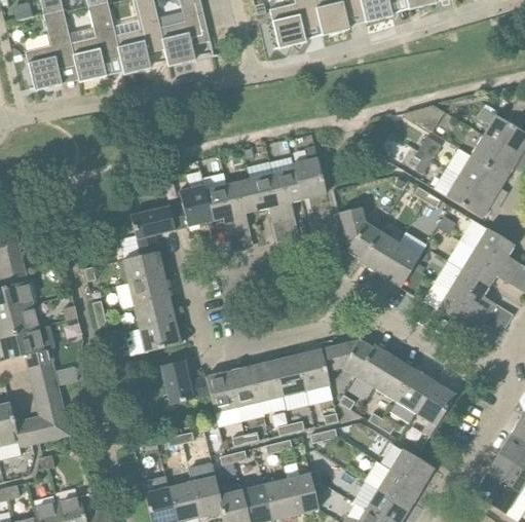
[(63,8),(60,0),(40,0),(43,12),(63,8)]
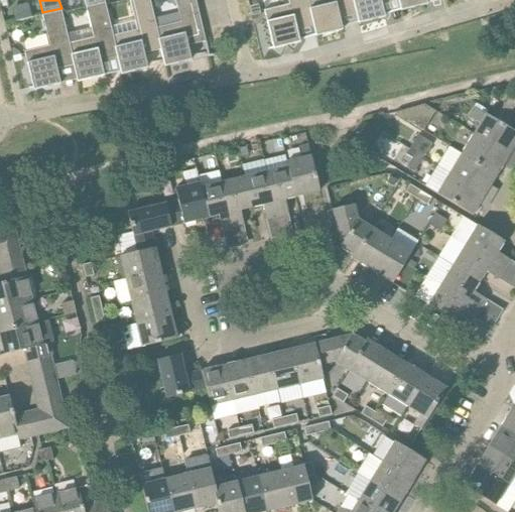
[(118,54),(113,34),(105,0),(87,4),(94,36),(70,42),(75,62),(78,78),(78,80),(105,74),(104,73),(101,58),(118,54)]
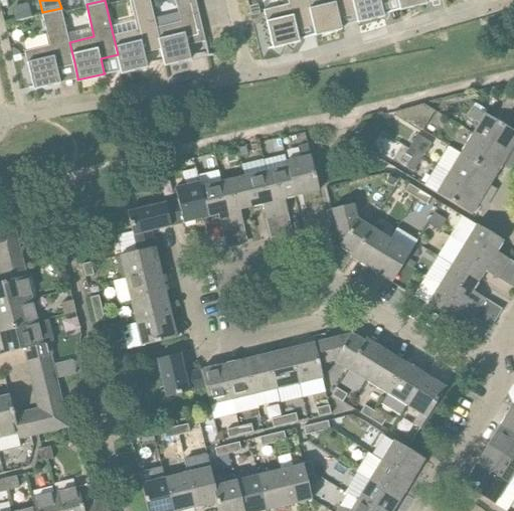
[(144,51),(161,47),(156,27),(149,0),(131,0),(138,29),(113,34),(118,54),(121,69),(147,64),(144,51)]
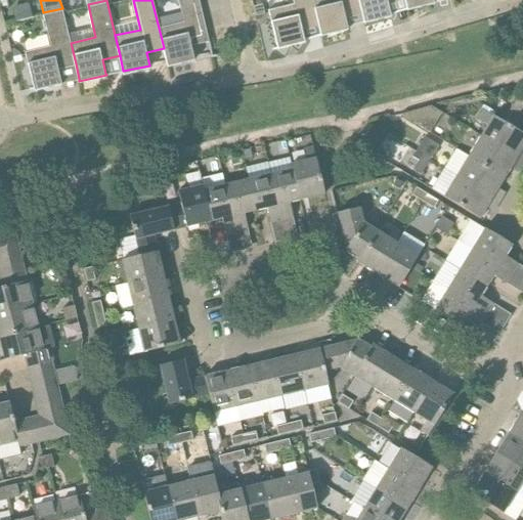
[(194,58),(194,57),(191,44),(209,39),(200,0),(179,0),(184,22),(159,28),(164,48),(168,65),(194,58)]
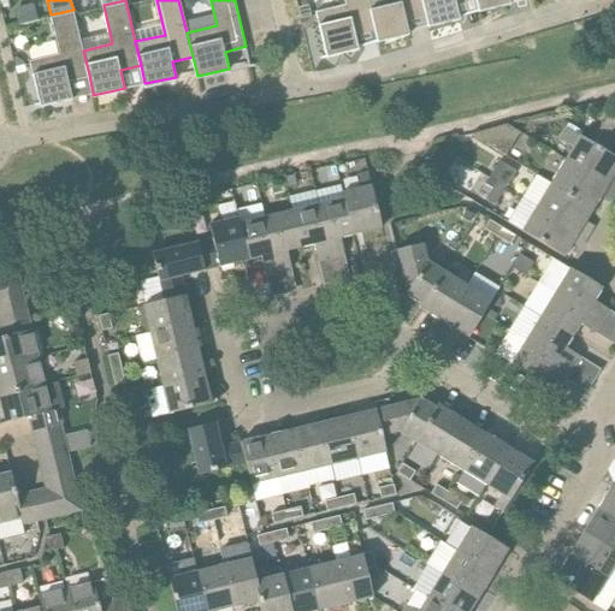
[(374,25),(368,0),(346,0),(346,3),(315,10),(327,55),(359,48),(358,46),(354,30),(374,25)]
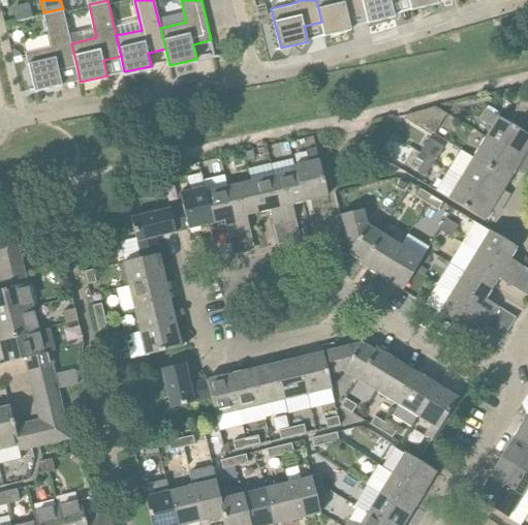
[(364,9),(362,0),(316,0),(321,22),(323,34),(350,26),(347,13),(364,9)]
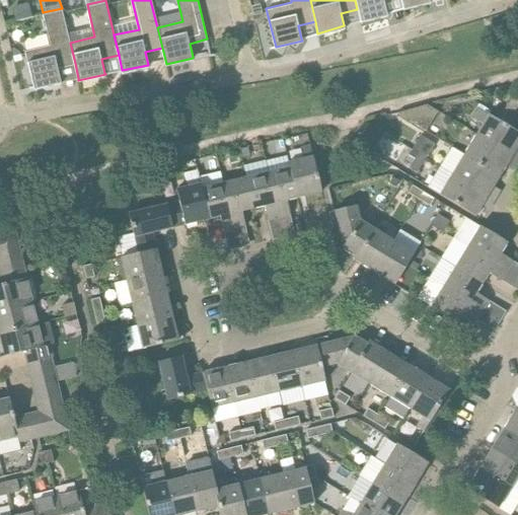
[(355,0),(357,9),(358,9),(361,20),(387,12),(383,1),(386,0),(355,0)]
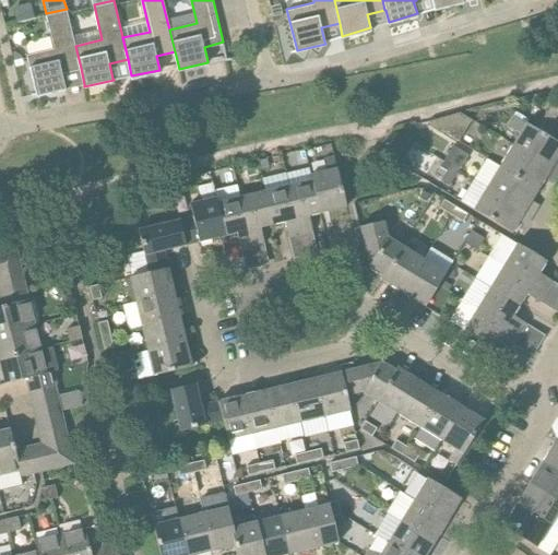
[(81,68),(75,46),(67,9),(46,13),(55,47),(27,54),(37,95),(66,89),(62,72),(81,68)]
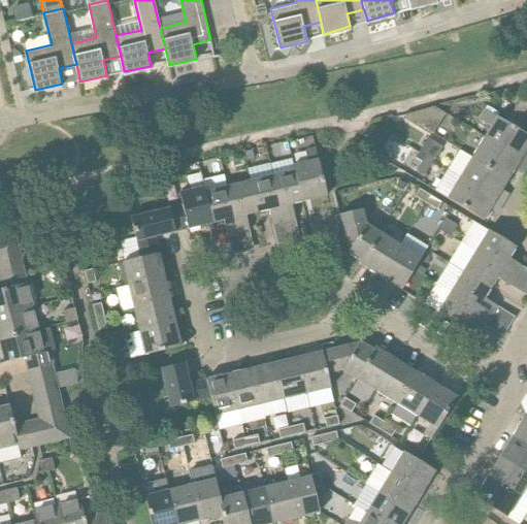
[(526,131),(522,129),(526,123),(526,96),(521,98),(512,113),(507,120),(497,115),(500,110),(488,102),(486,105),(485,105),(480,115),(493,123),(485,135),(526,159),(526,151),(525,150),(526,146),(526,131)]
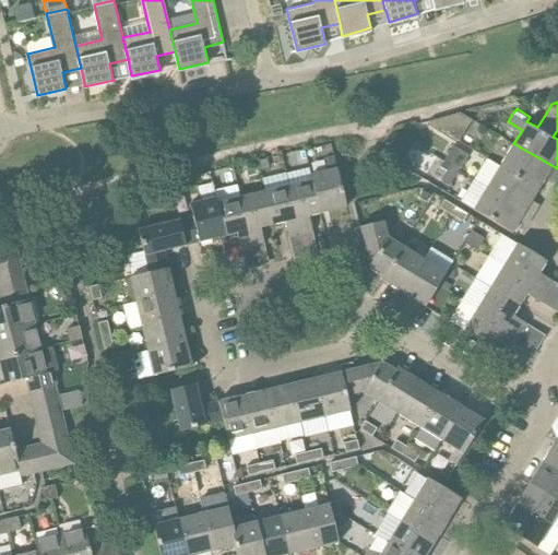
[(429,118),(460,138),(473,116),(461,109),(429,118)]
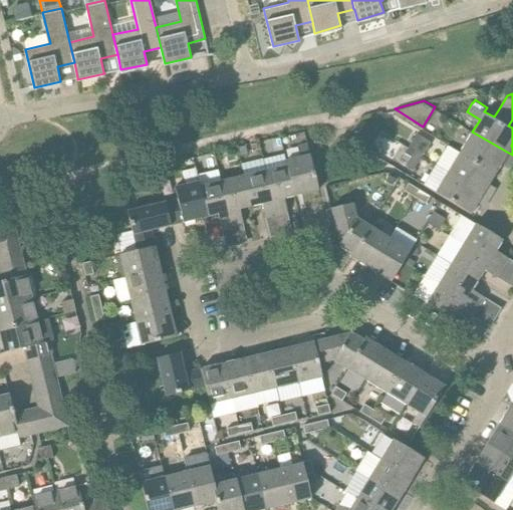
[(415,150),(422,155),(432,138),(419,130),(409,146),(415,150)]
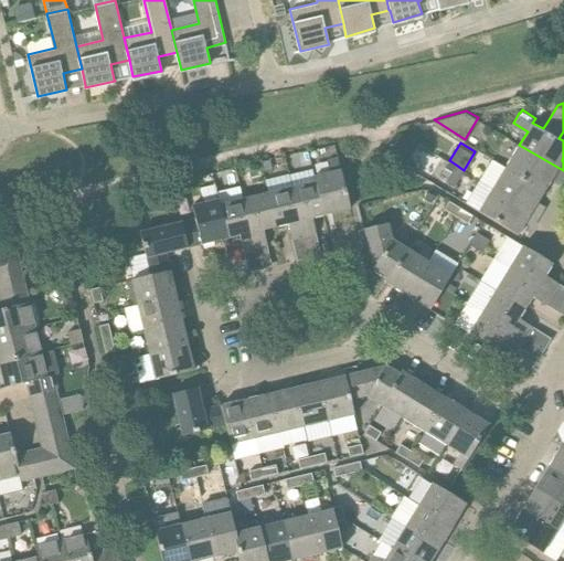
[(561,180),(563,175),(563,170),(519,145),(506,166),(544,190),(553,175),(561,180)]
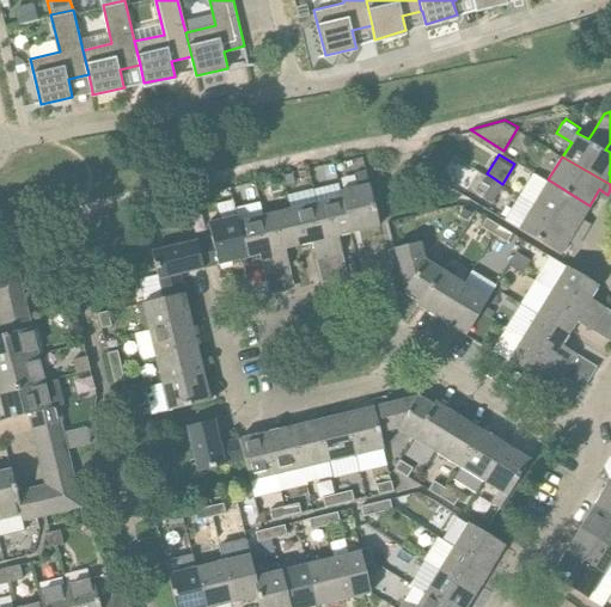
[(483,195),(493,201),(502,184),(494,178),(483,195)]
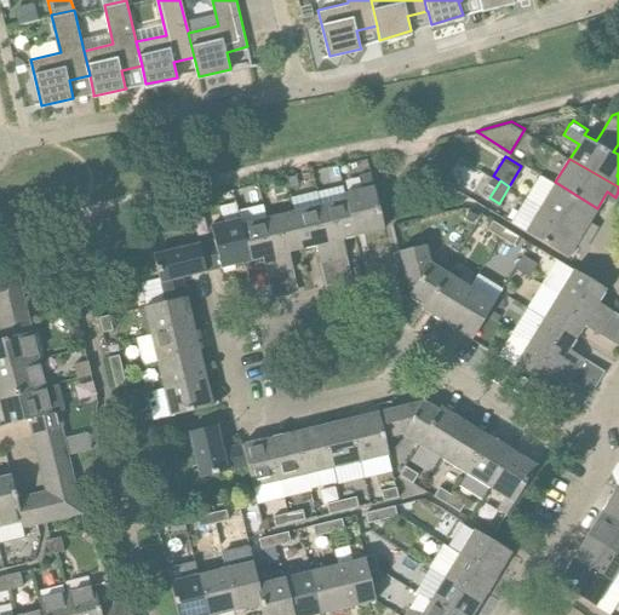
[(591,237),(596,229),(588,224),(597,208),(555,182),(540,206),(591,237)]
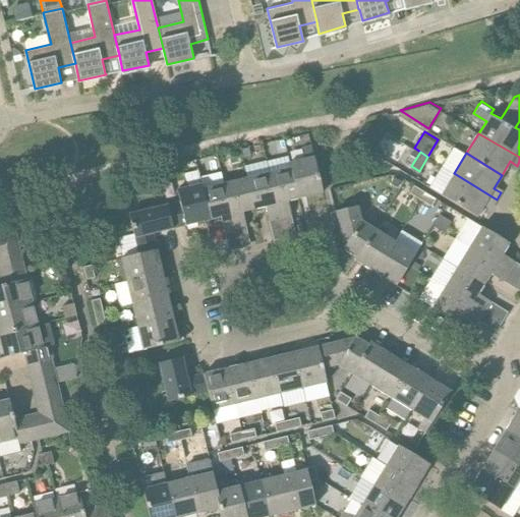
[(295,197),(324,190),(314,155),(287,162),(288,167),(295,197)]
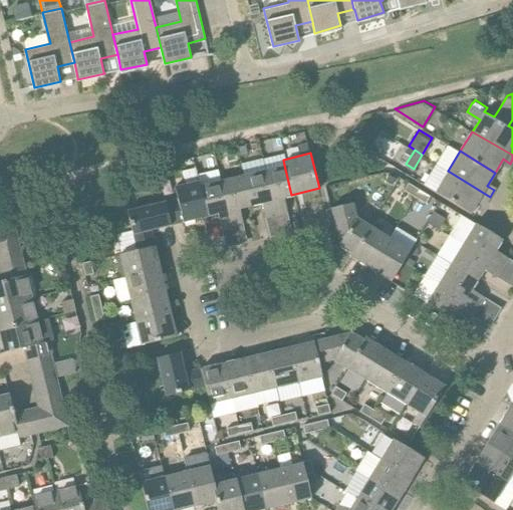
[(284,197),(291,195),(284,165),(266,170),(277,214),(288,211),(284,197)]
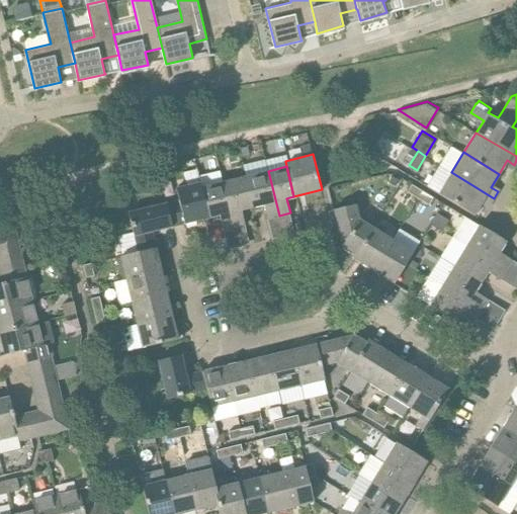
[(268,218),(279,216),(268,171),(246,176),(253,206),(264,203),(268,218)]
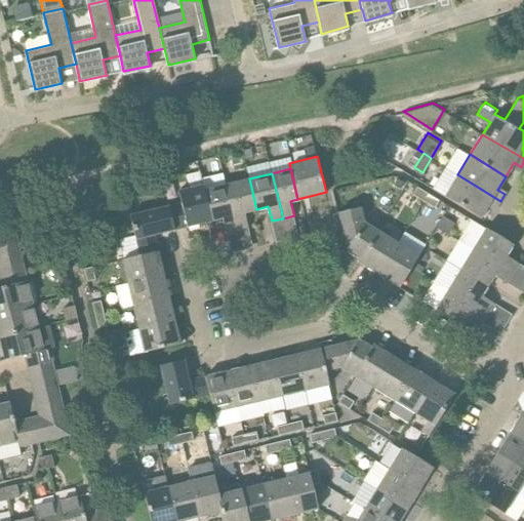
[(496,207),(500,201),(457,174),(445,195),(481,216),(489,202),(496,207)]
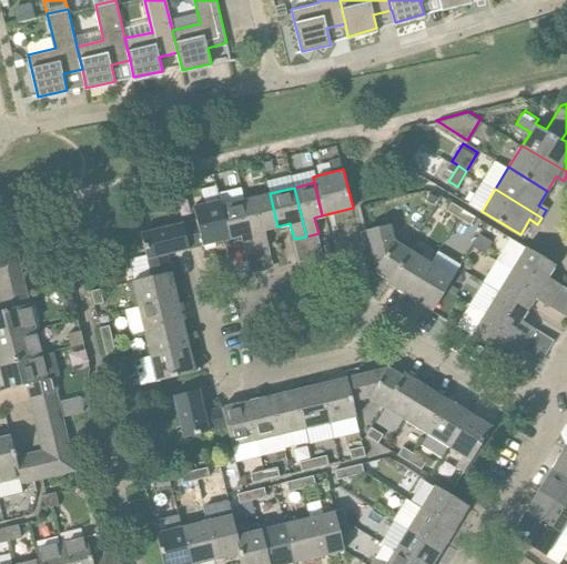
[(265,229),(277,227),(270,193),(245,199),(256,248),(269,245),(265,229)]
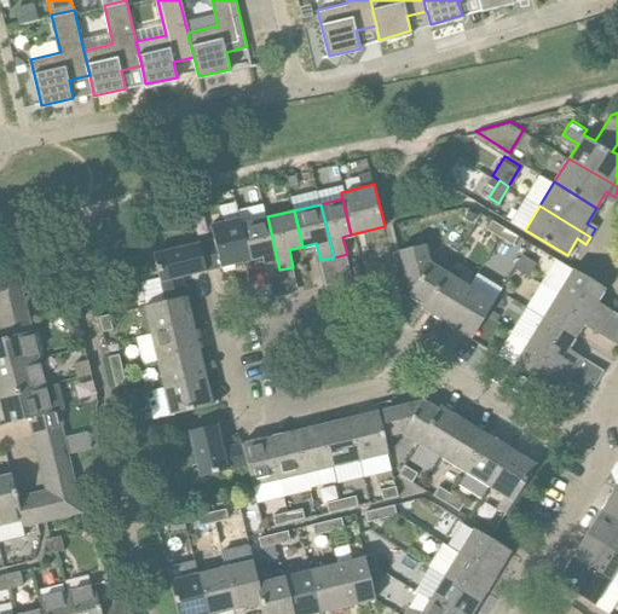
[(248,260),(240,224),(237,216),(209,224),(213,238),(202,241),(209,268),(248,260)]
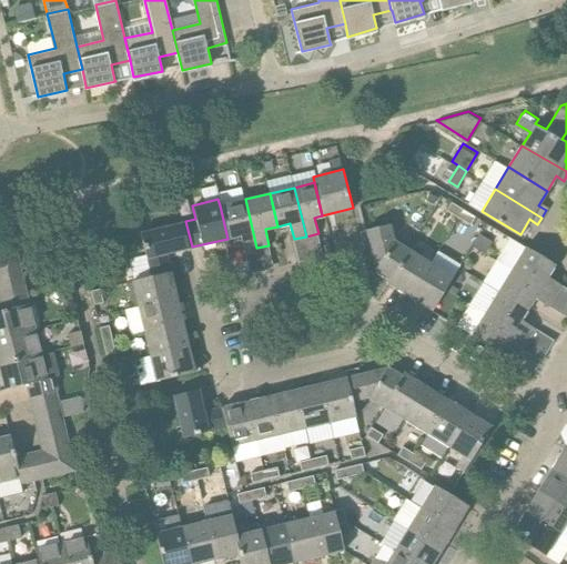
[(245,251),(256,248),(245,199),(220,205),(228,239),(241,235),(245,251)]
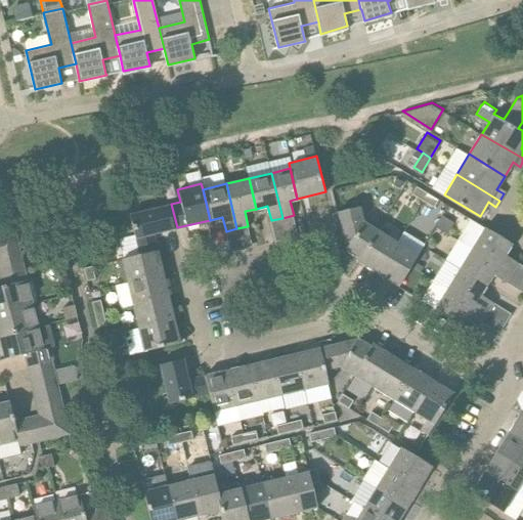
[(412,192),(424,199),(428,191),(417,185),(412,192)]
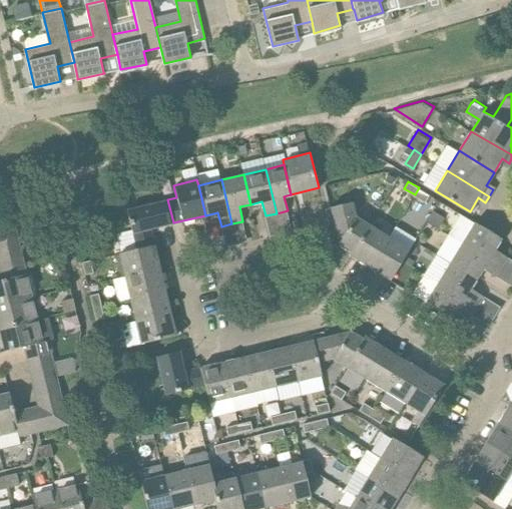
[(415,194),(425,200),(429,193),(419,187),(415,194)]
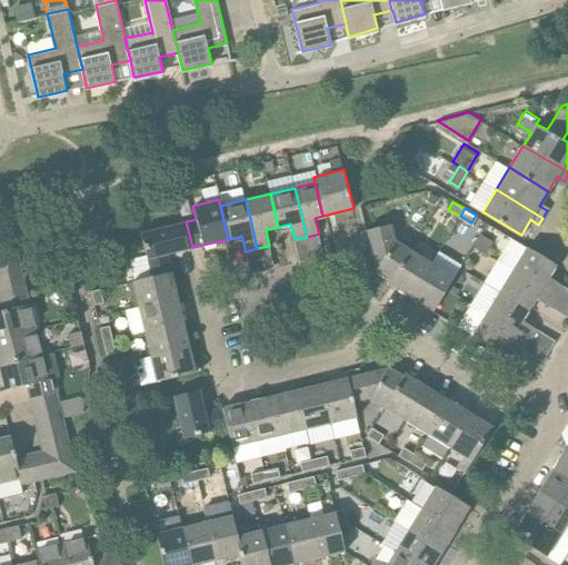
[(171,270),(169,261),(168,254),(192,247),(186,221),(140,231),(150,275),(171,270)]
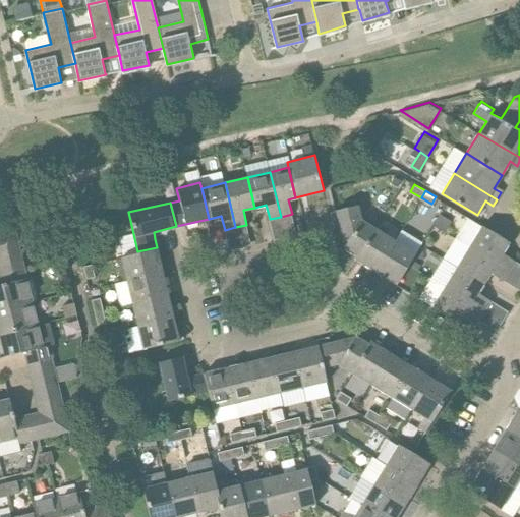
[(344,247),(357,255),(376,226),(361,218),(358,205),(337,210),(345,246),(344,247)]
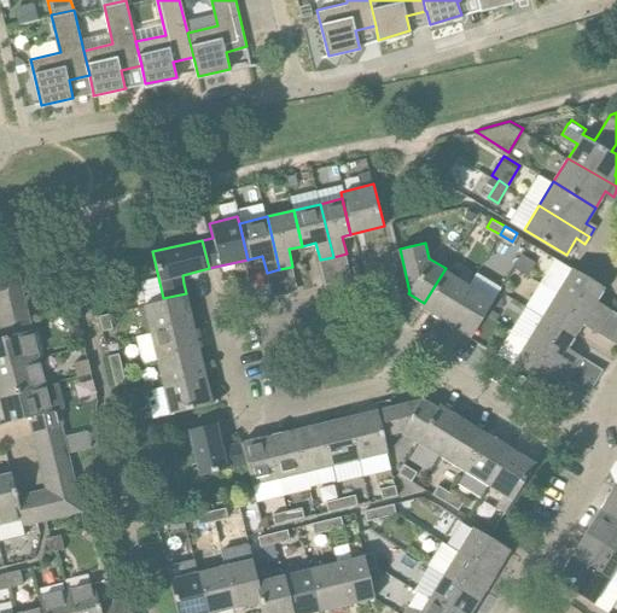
[(558,290),(605,319),(612,308),(597,298),(605,286),(572,266),(558,290)]
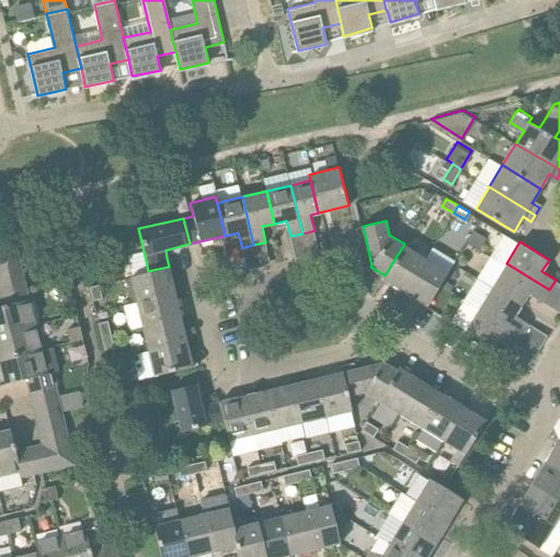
[(384,279),(406,292),(425,257),(404,243),(385,275),(384,279)]
